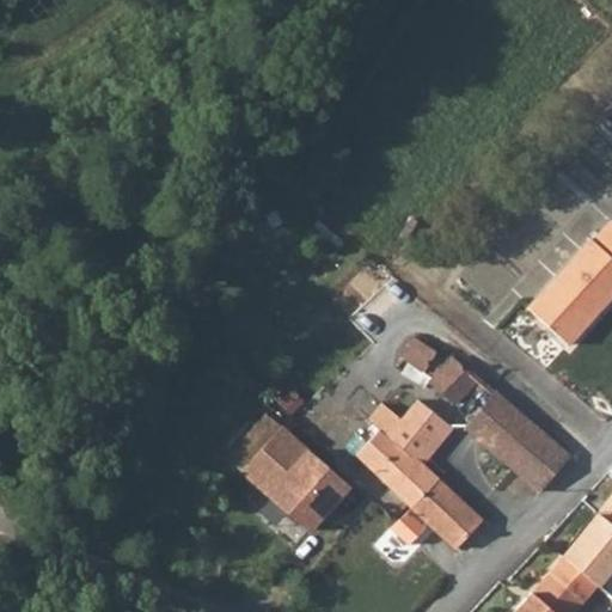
[(611,226),(611,225),(592,248),(589,244),(531,314),(570,349),(611,300),(611,226)]
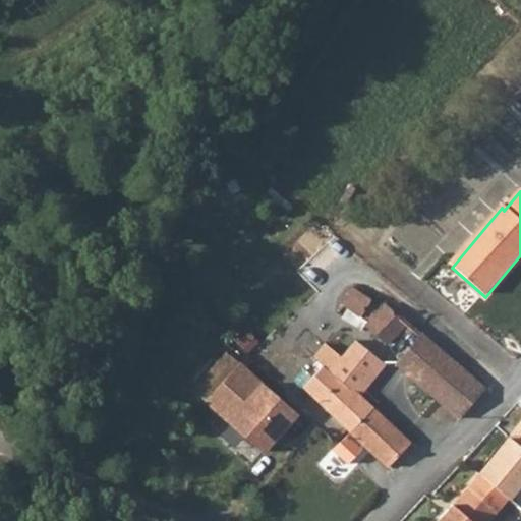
[(430,342),(442,329),(412,302),(399,315),(390,306),(385,311),(357,287),(343,303),(384,345),(403,325),(417,337),(396,363),(436,396),(460,367),(430,342)]
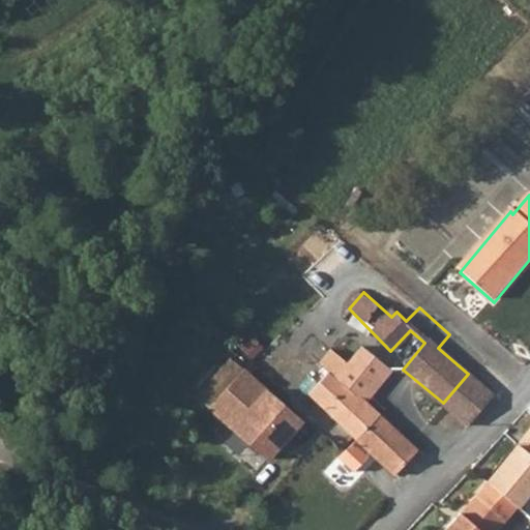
[(438,348),(468,374),(469,373),(479,360),(449,334),(438,348)]
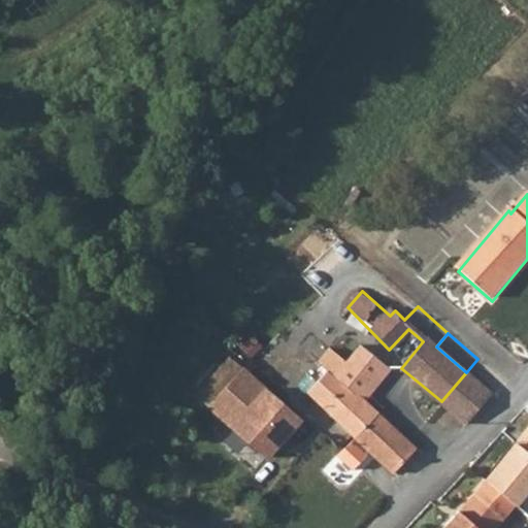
[(389,369),(360,343),(342,362),(327,348),(296,383),(394,472),(415,450),(363,399),(389,369)]
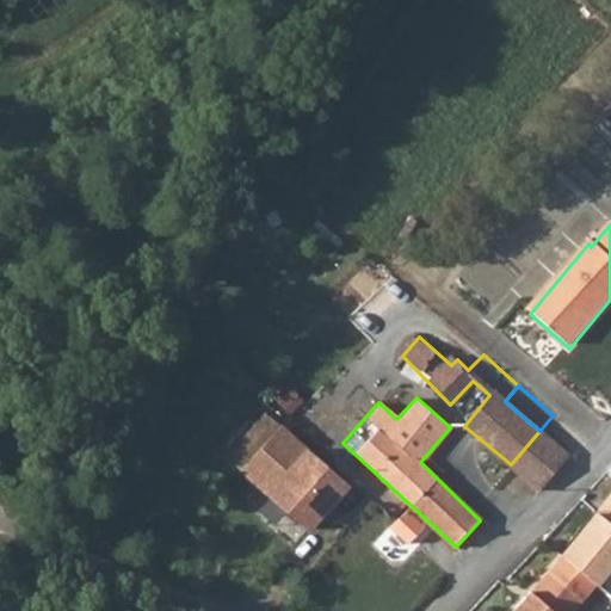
[(343,481),(278,421),(239,466),(302,525),(343,481)]
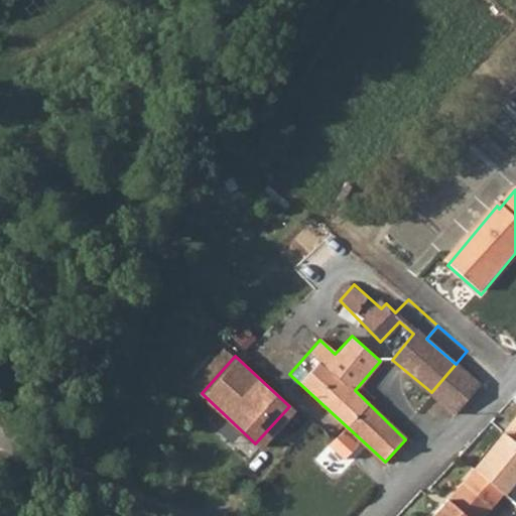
[(456,412),(481,383),(457,363),(456,364),(431,392),(456,412)]
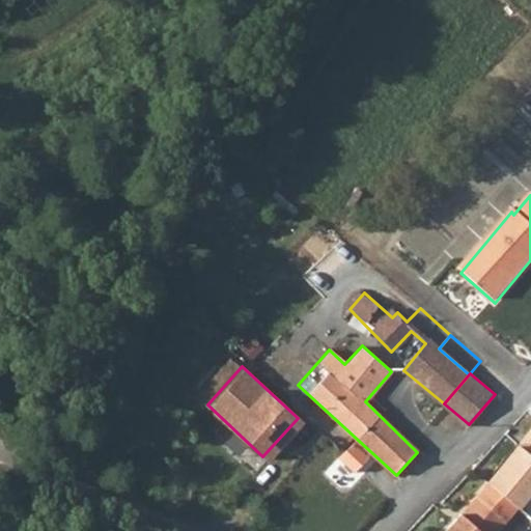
[(530,423),(498,465),(528,490),(530,485),(530,423)]
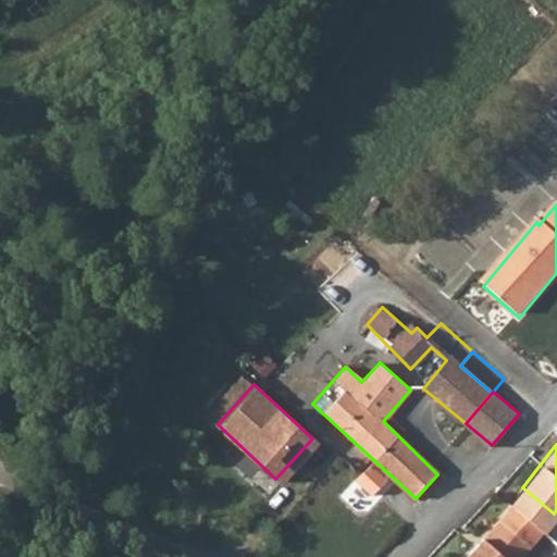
[(554,514),(522,487),(508,505),(540,531),(554,514)]
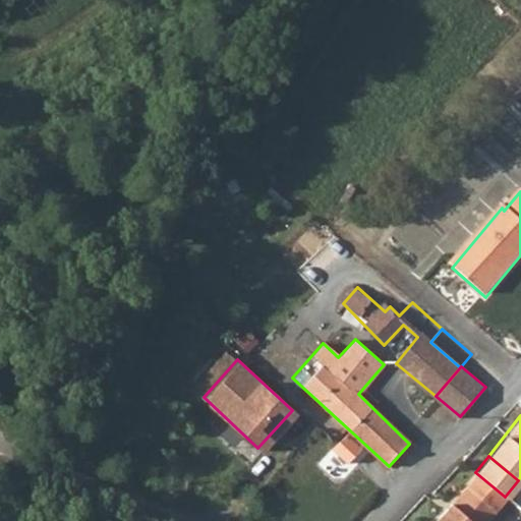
[(482,520),(505,497),(475,472),(431,520),(482,520)]
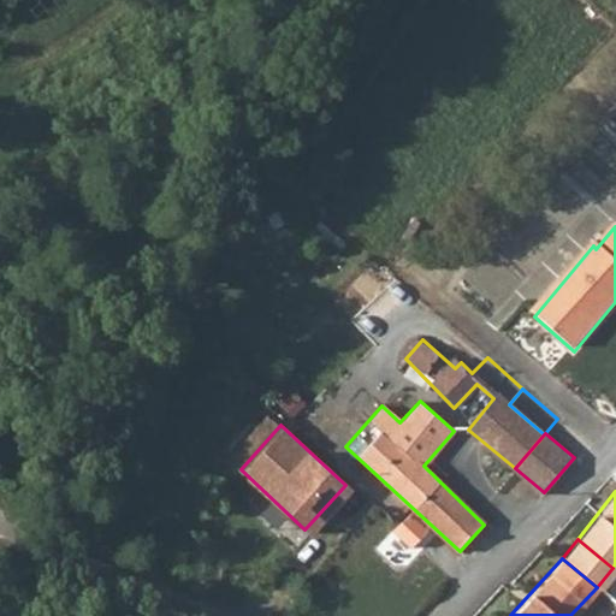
All buildings are outlined.
